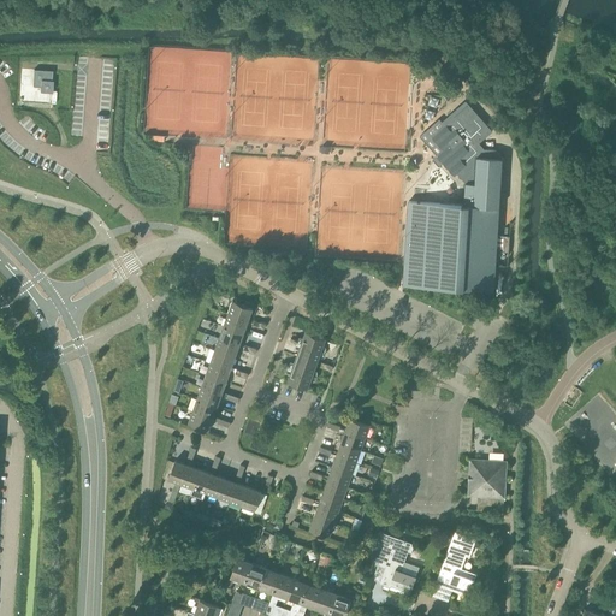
[(57,92),(53,92),(53,93),(40,92),(41,87),(33,87),(34,70),(22,69),(19,101),(57,104),(57,92)]
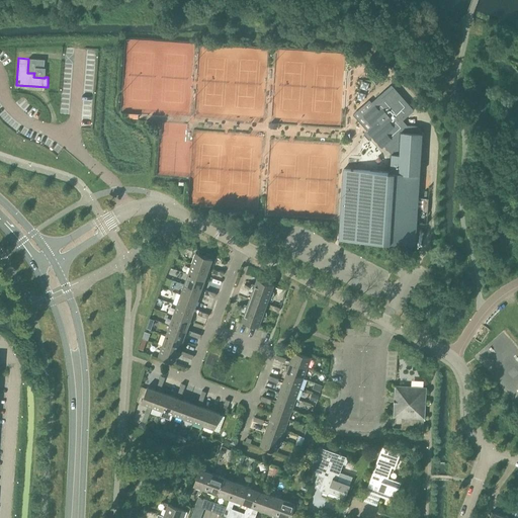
[(28,59),(27,73),(34,73),(33,77),(45,78),(45,77),(45,68),(44,68),(45,60),(28,59)]
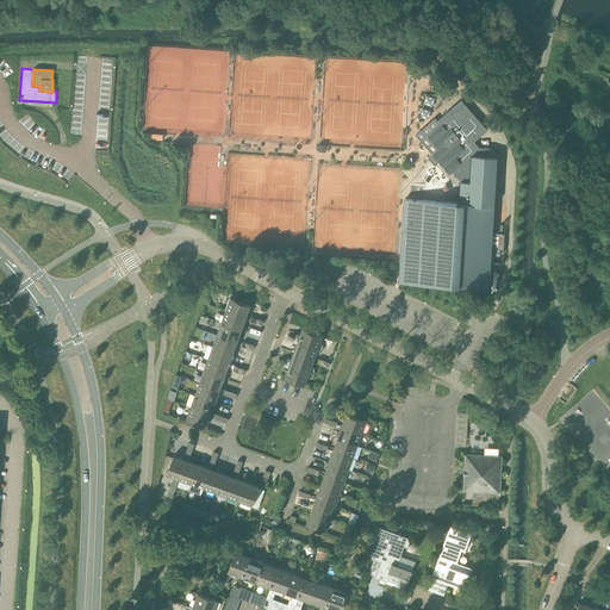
[(405,199),(399,282),(489,287),(491,262),(495,206),(495,200),(497,155),(491,148),(479,148),(474,142),(477,139),(487,130),(464,104),(461,100),(448,111),(437,120),(441,124),(428,135),(440,148),(433,154),(437,159),(441,163),(444,167),(450,174),(453,172),(461,181),(460,203),(405,199)]
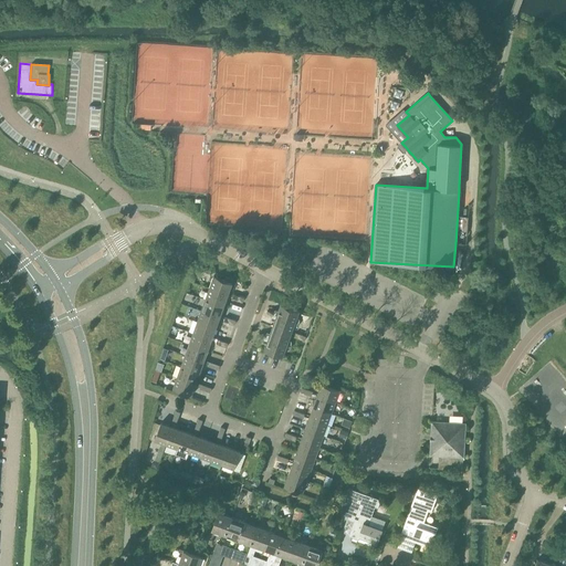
[(232,283),(213,276),(210,289),(228,295),(232,283)]
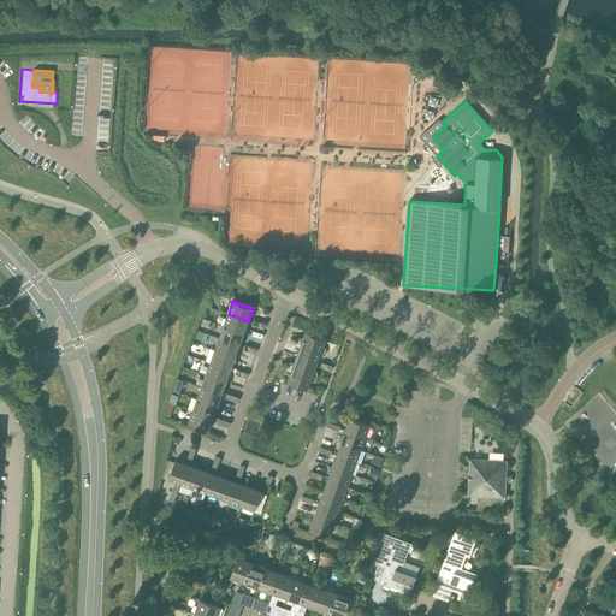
[(224,326),(244,333),(248,321),(229,314),(224,326)]
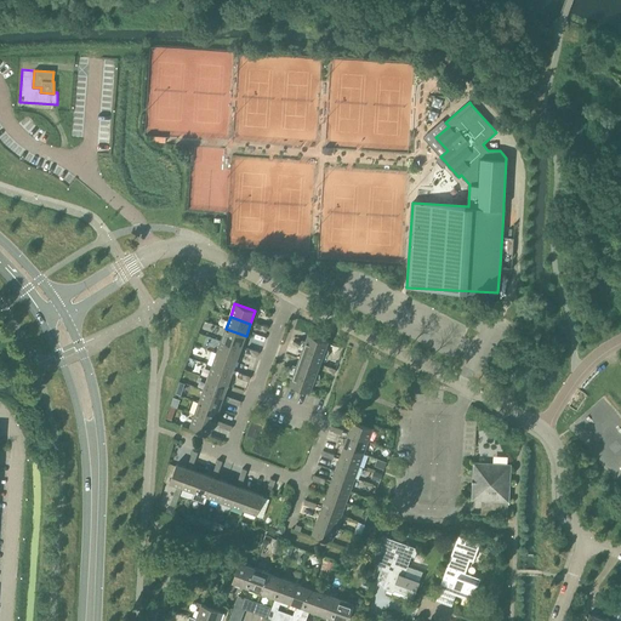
[(246,336),(226,329),(221,341),(241,348),(246,336)]
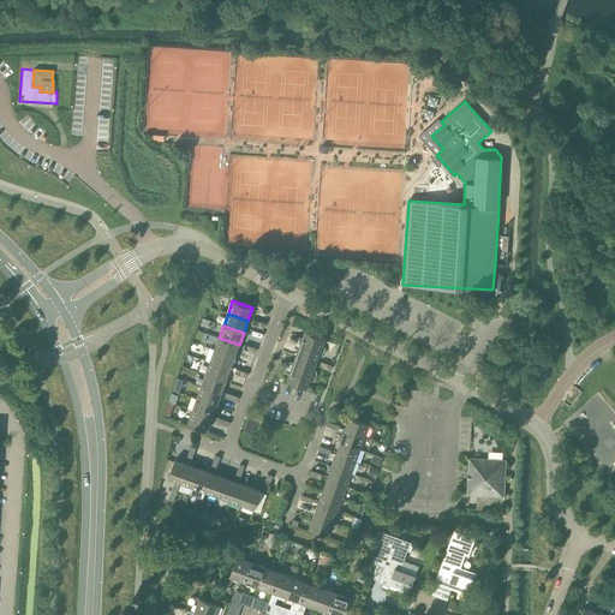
[(303,338),(299,336),(297,341),(321,351),(326,338),(305,330),(303,338)]
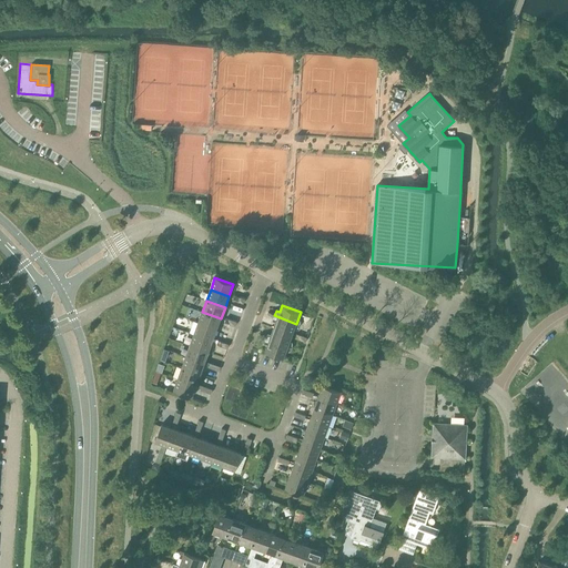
[(194,322),(199,323),(216,330),(221,318),(202,312),(201,316),(196,315),(194,322)]
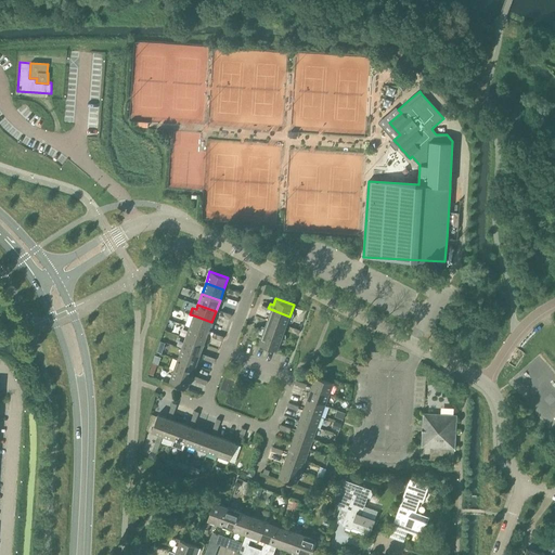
[(268,311),(271,312),(268,321),(285,327),(289,317),(268,308),(268,311)]
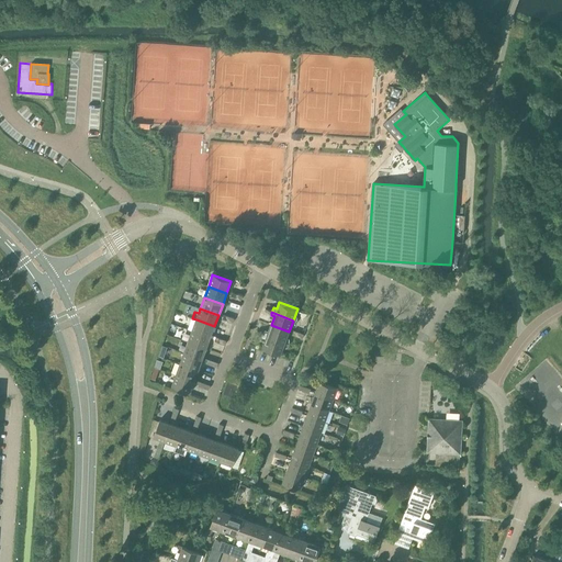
[(188,329),(192,330),(211,337),(214,326),(197,319),(192,318),(188,329)]
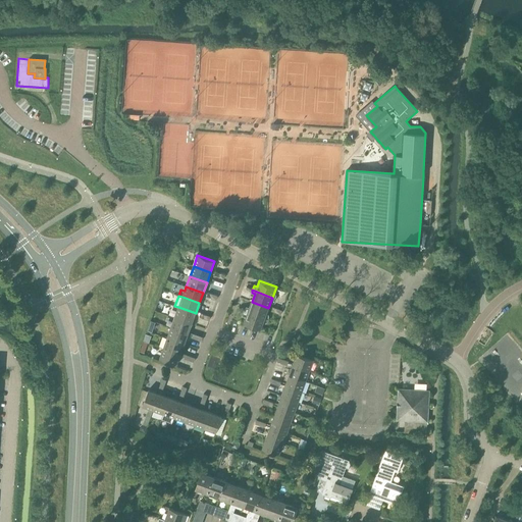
[(249,310),(246,309),(245,311),(265,318),(268,308),(252,302),(249,310)]
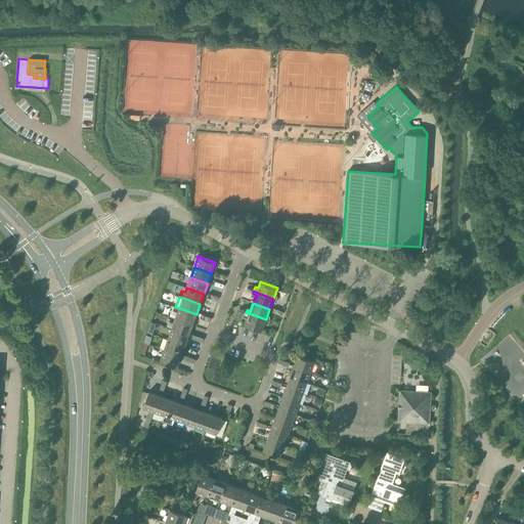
[(175,318),(192,324),(197,314),(179,308),(175,318)]
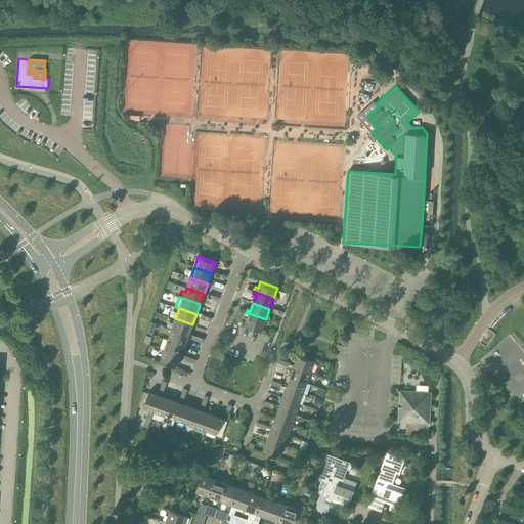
[(244,316),(247,317),(245,323),(262,330),(266,319),(246,312),(244,316)]
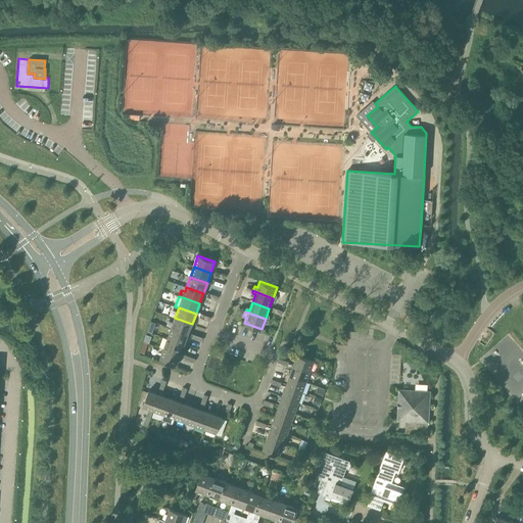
[(172,329),(188,335),(192,324),(175,318),(172,329)]
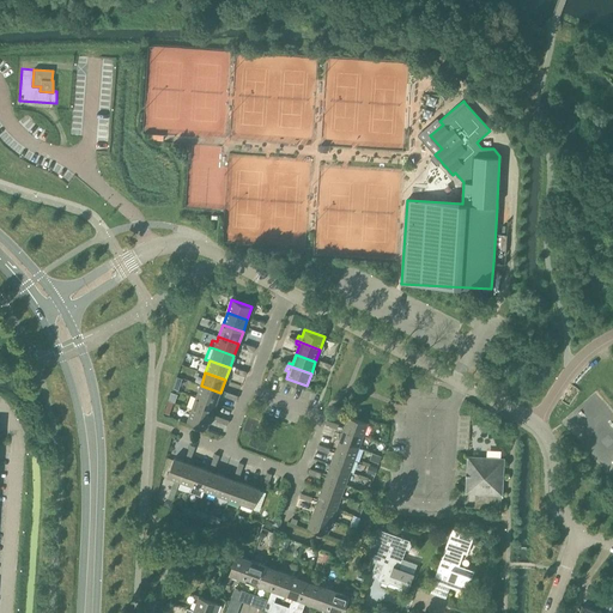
[(196,398),(216,405),(220,393),(201,386),(196,398)]
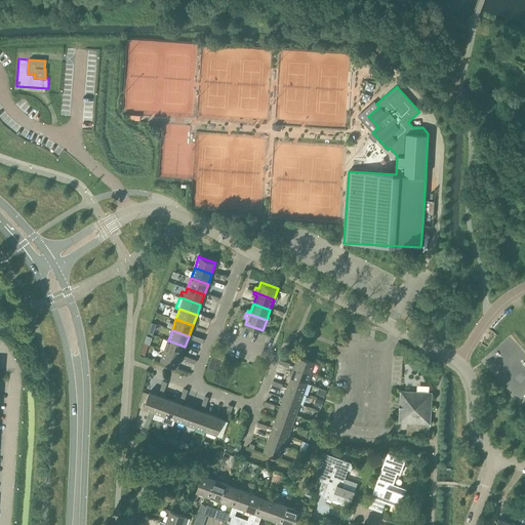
[(185,347),(168,340),(164,351),(182,357),(185,347)]
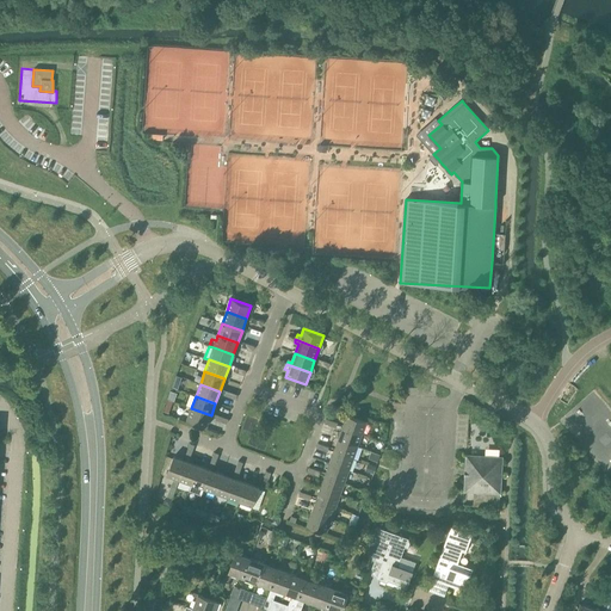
[(186,420),(207,427),(211,415),(191,408),(186,420)]
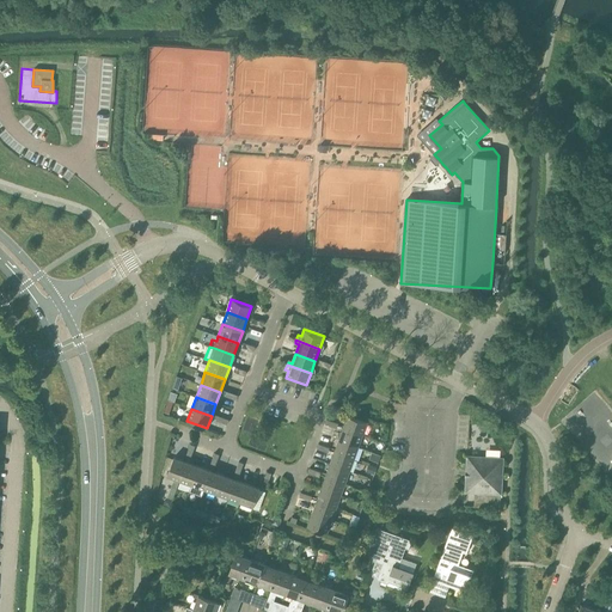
[(343,428),(363,435),(367,422),(348,415),(343,428)]
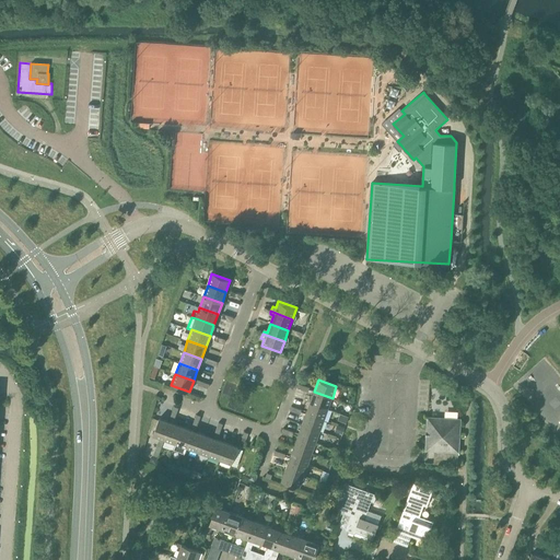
[(333,398),(314,392),(310,403),(328,409),(333,398)]
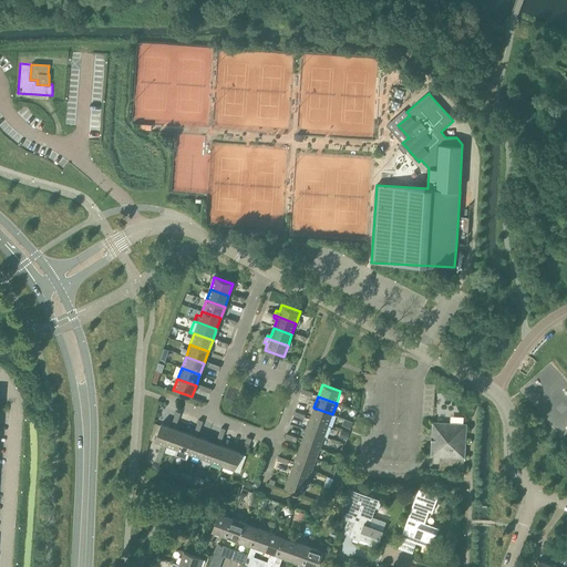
[(310,419),(328,425),(332,414),(313,408),(310,419)]
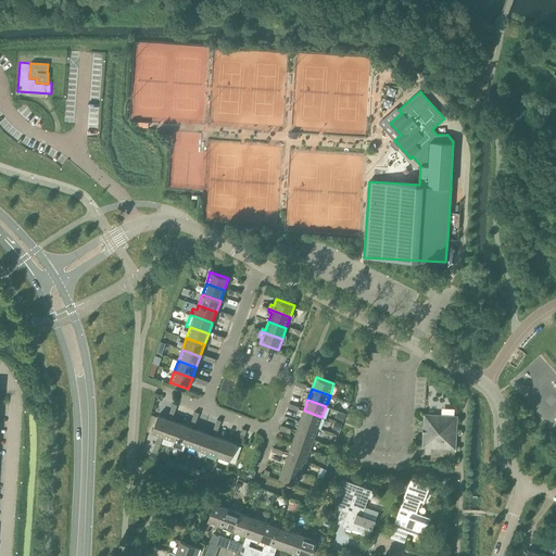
[(300,421),(318,428),(321,417),(304,411),(300,421)]
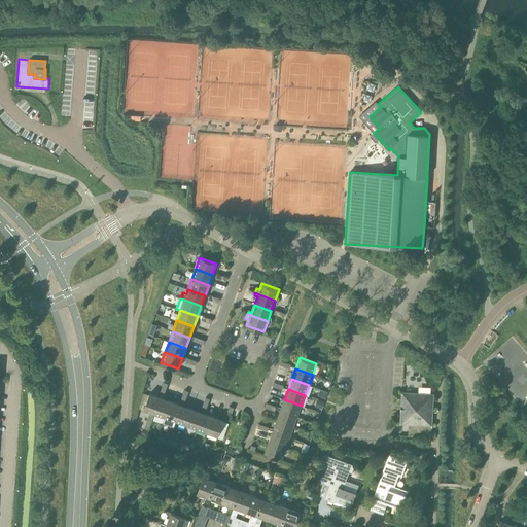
[(154,415),(161,397),(150,393),(144,411),(154,415)]
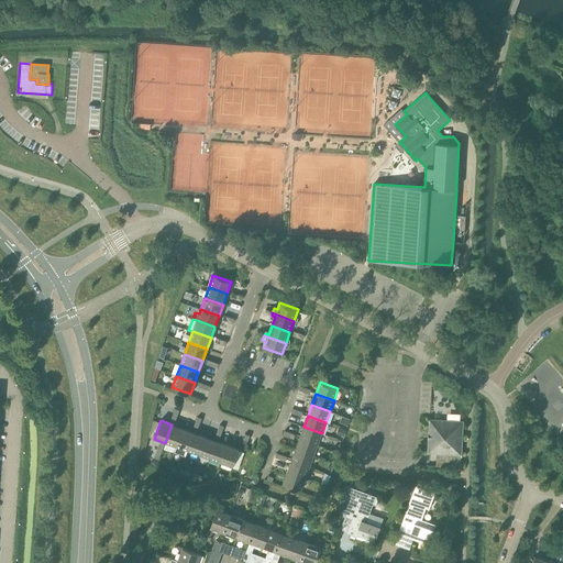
[(463,421),(430,420),(428,453),(446,453),(446,466),(460,467),(461,454),(463,421)]
